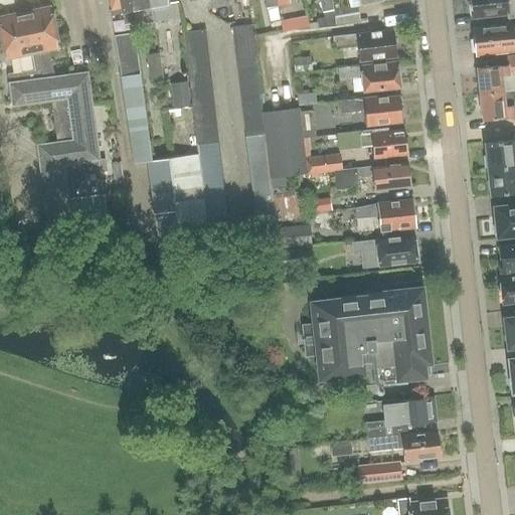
[(134,19),(130,0),(110,0),(114,15),(124,13),(126,21),(134,19)]
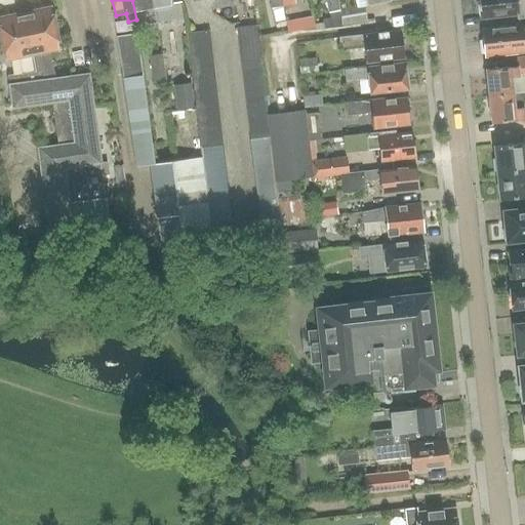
[(155,8),(153,0),(132,0),(136,19),(138,28),(148,26),(145,10),(154,8),(155,8)]
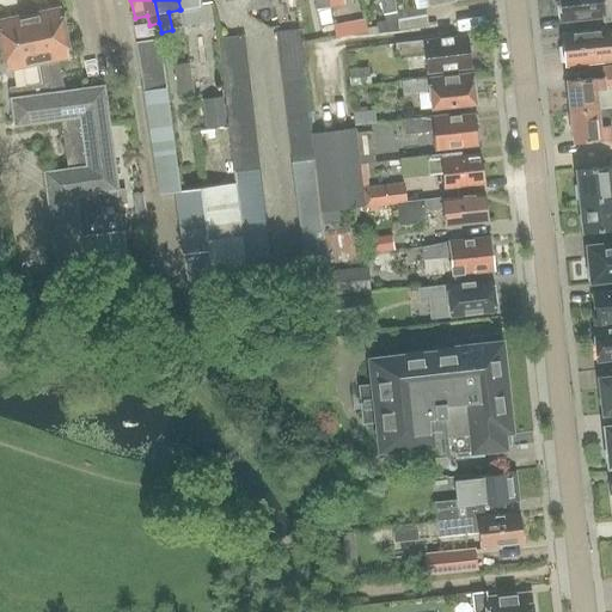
[(201,0),(178,0),(181,10),(179,10),(183,26),(206,22),(202,5),(201,0)]
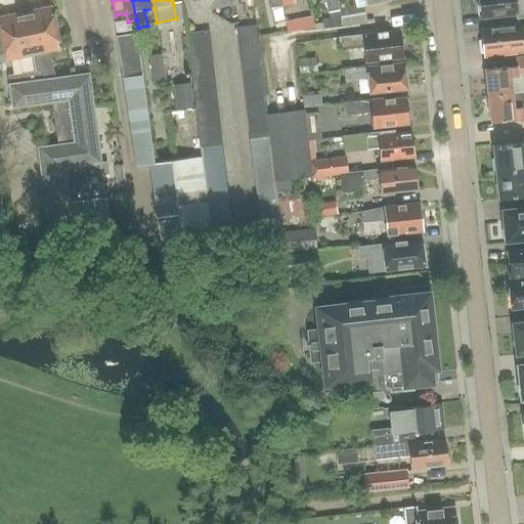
[(192,0),(193,1),(195,0),(215,0),(217,8),(235,4),(234,0),(192,0)]
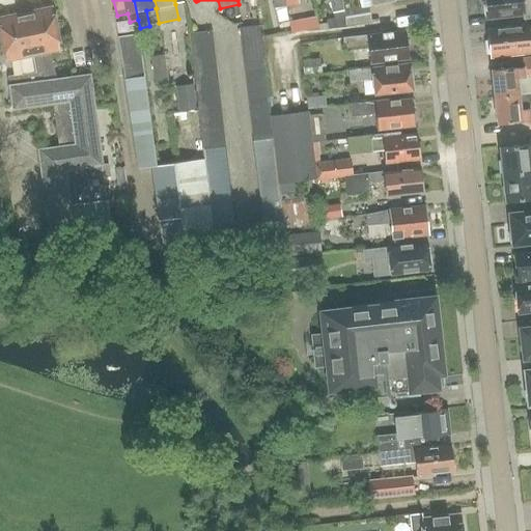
[(274,0),(276,8),(286,6),(286,4),(284,0),(274,0)]
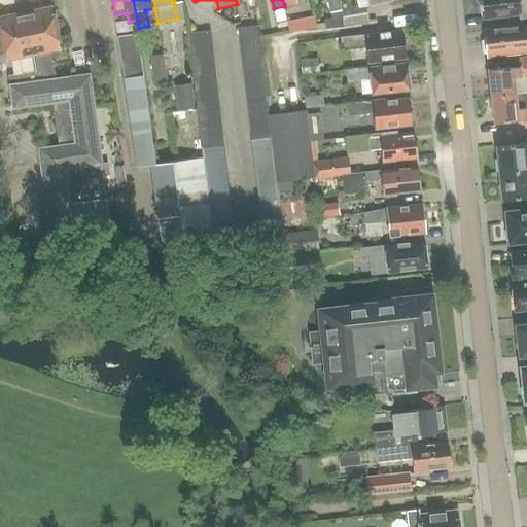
[(327,0),(330,12),(341,10),(338,0),(327,0)]
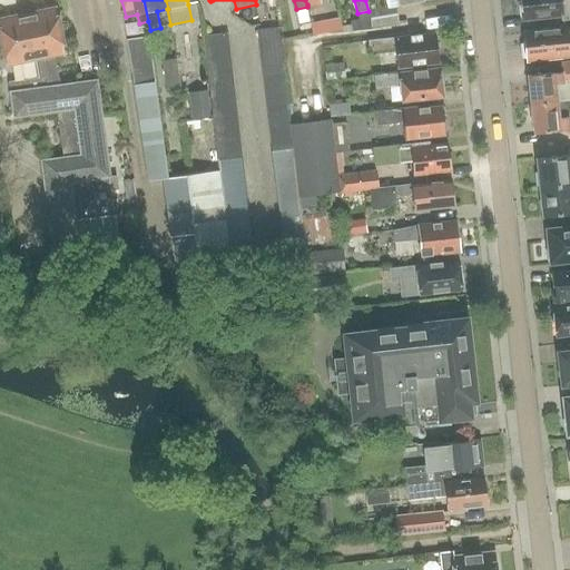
[(569,19),(569,0),(521,0),(522,6),(520,6),(521,17),(523,17),(523,19),(548,17),(551,18),(561,17),(562,20),(569,19)]
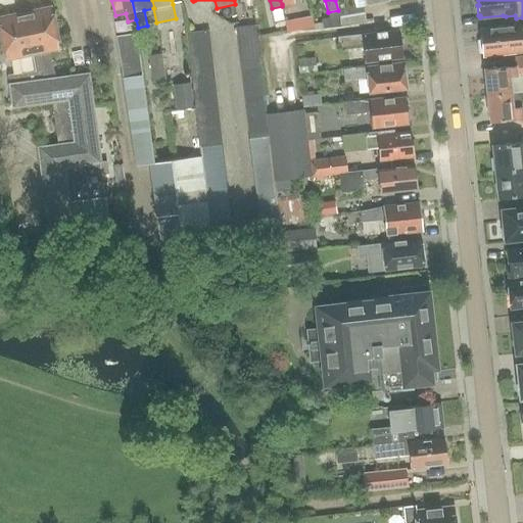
[(365,19),(362,6),(338,10),(341,25),(365,19)]
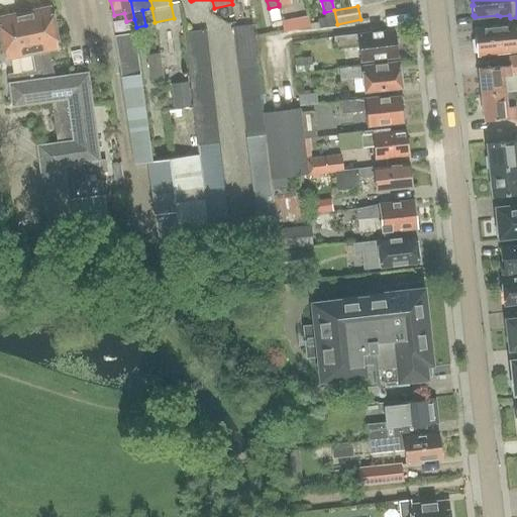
[(50,8),(24,14),(38,80),(55,78),(48,49),(59,47),(50,8)]
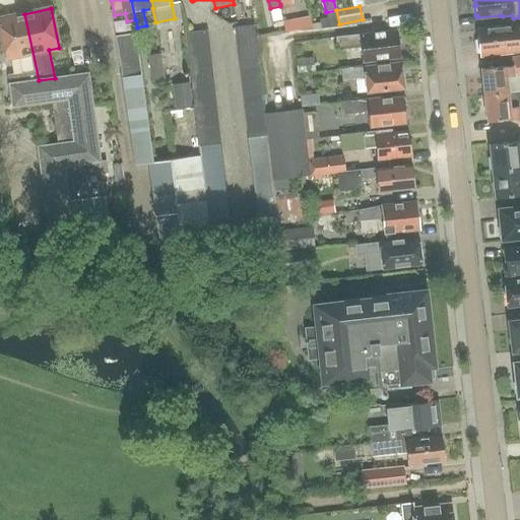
[(39,80),(24,14),(0,18),(0,24),(7,59),(33,54),(36,71),(8,74),(10,84),(39,80)]
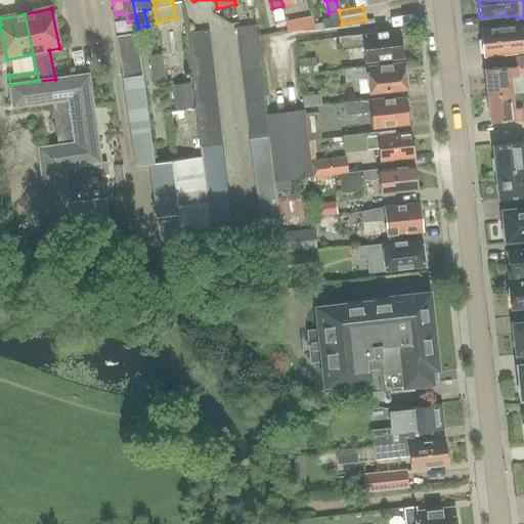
[(314,27),(312,16),(286,22),(288,32),(314,27)]
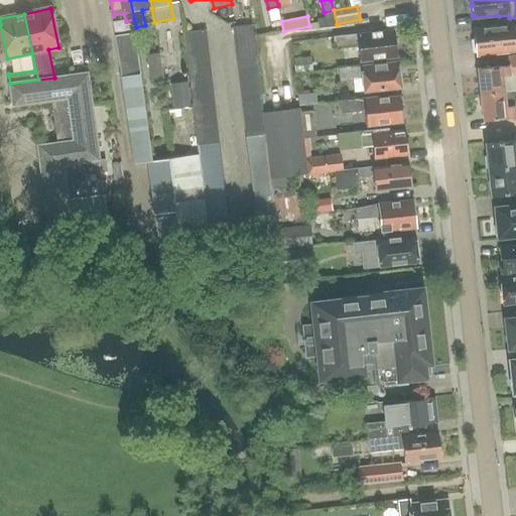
[(515,49),(515,22),(506,24),(506,25),(493,26),(493,28),(474,30),(477,54),(515,49)]
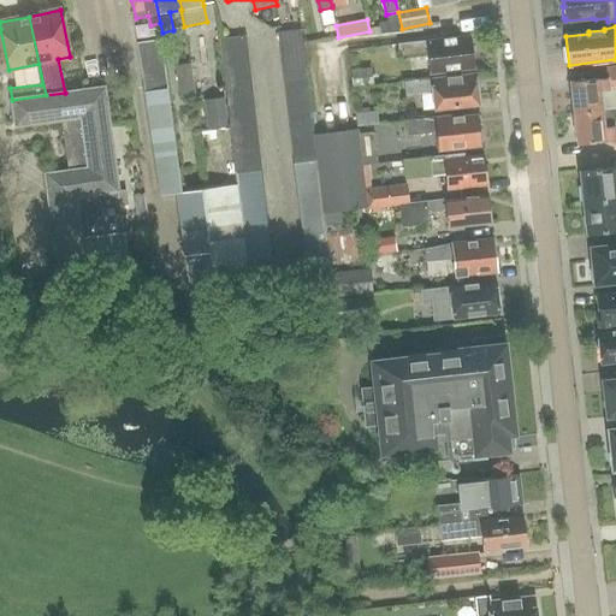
[(278,31),(279,47),(303,43),(302,29),(278,31)]
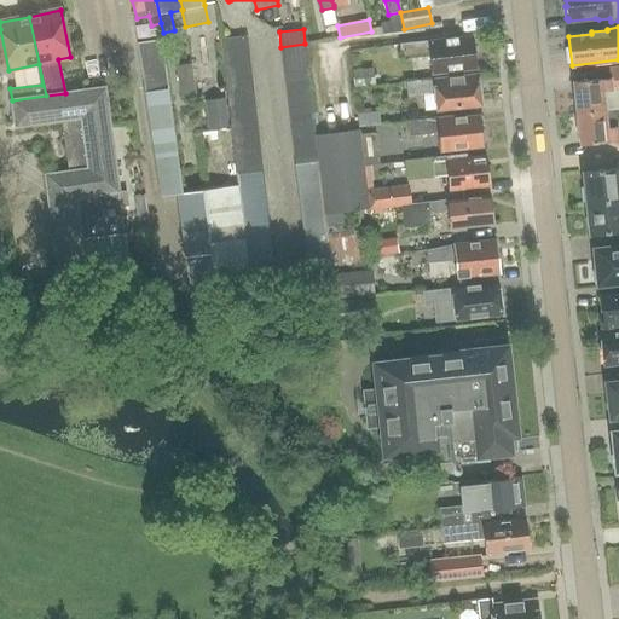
[(220,39),(223,52),(249,50),(248,36),(220,39)]
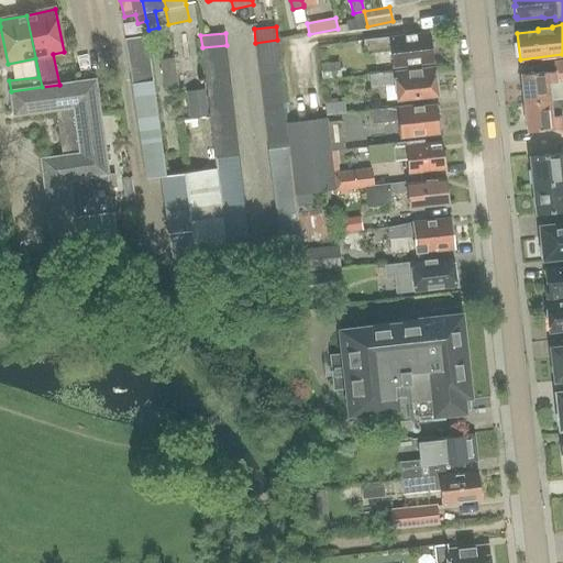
[(394,66),(433,62),(430,33),(407,36),(406,35),(364,40),(365,53),(392,51),(394,66)]
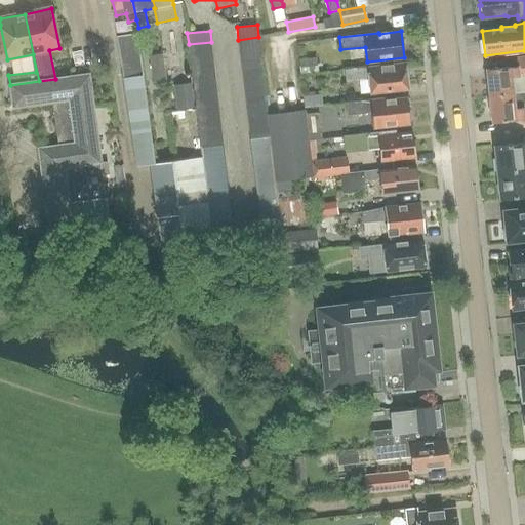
[(136,167),(152,165),(155,164),(137,34),(117,37),(136,167)]
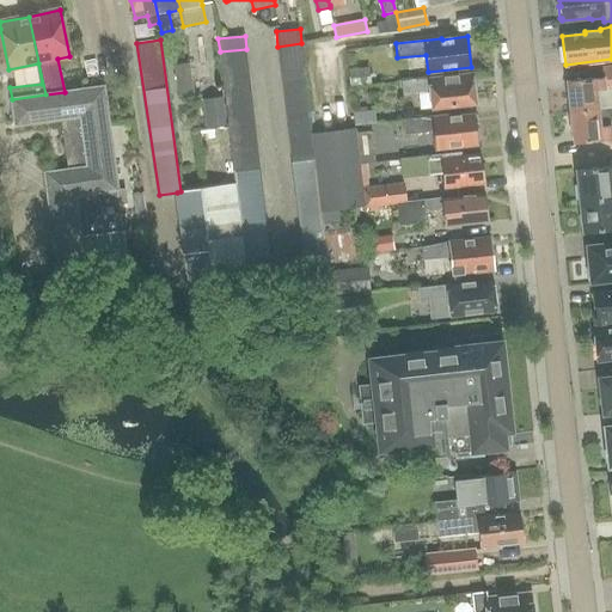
[(304,57),(301,43),(277,47),(280,60),(304,57)]
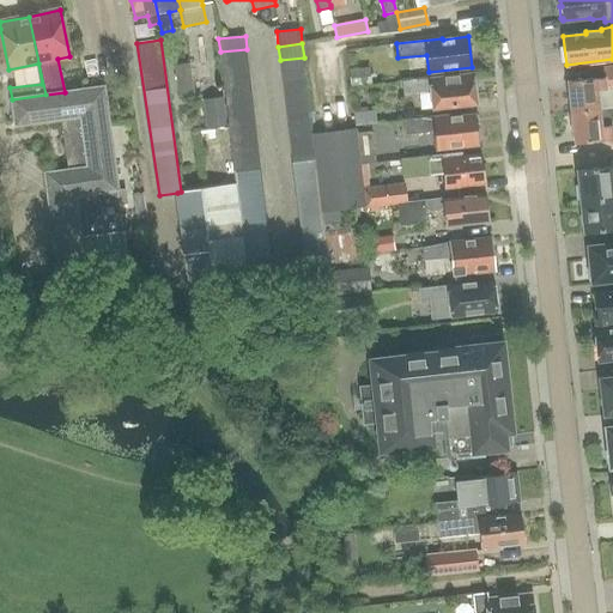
[(248,62),(247,49),(220,52),(222,65),(248,62)]
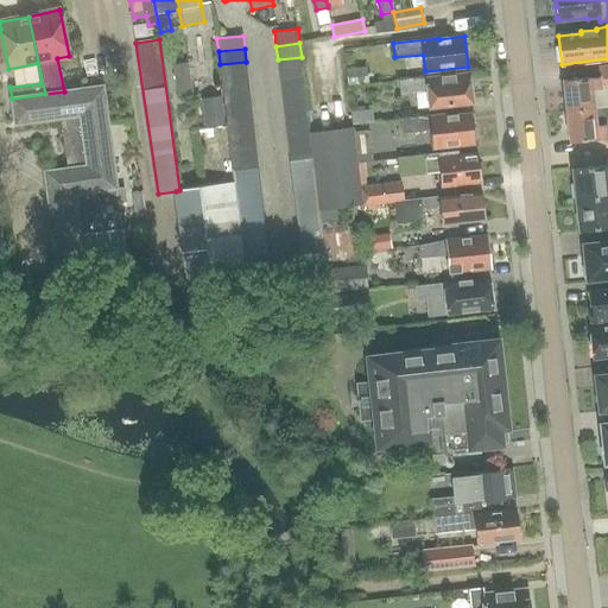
[(303,70),(302,57),(278,59),(279,73),(303,70)]
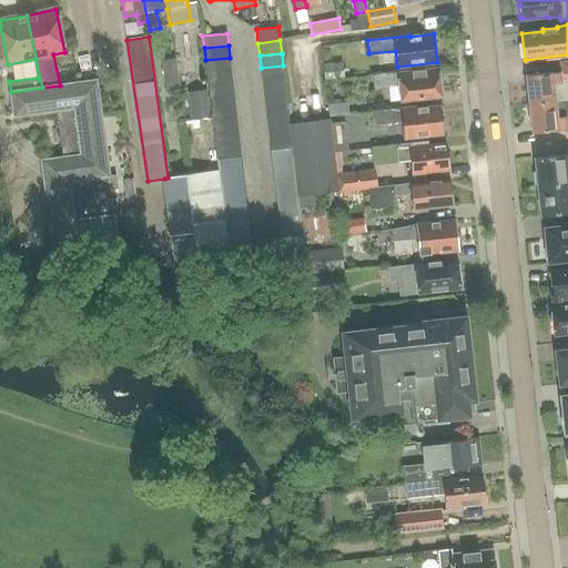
[(181,90),(176,58),(161,60),(166,92),(181,90)]
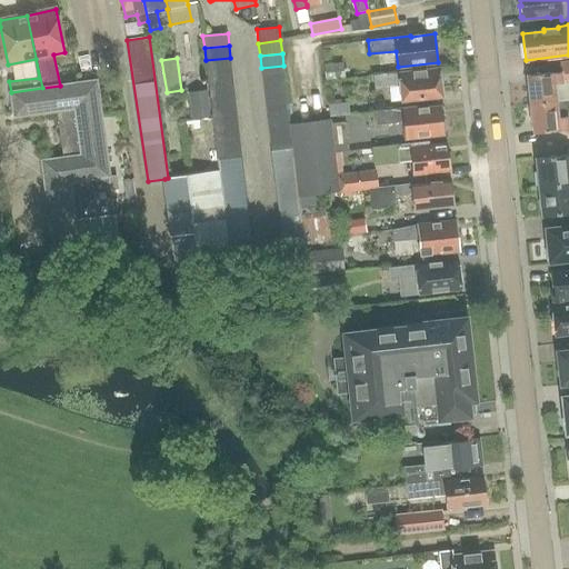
[(232,70),(230,58),(206,60),(207,73),(232,70)]
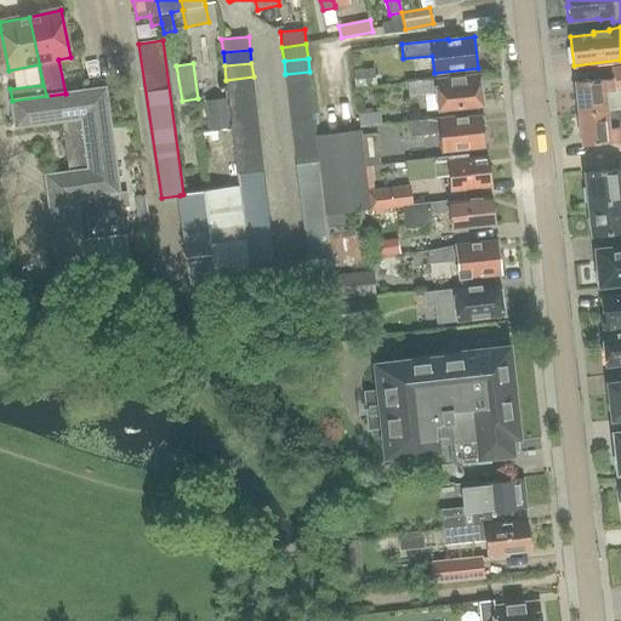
[(374,85),(372,68),(358,69),(357,69),(358,86),(359,86),(374,85)]
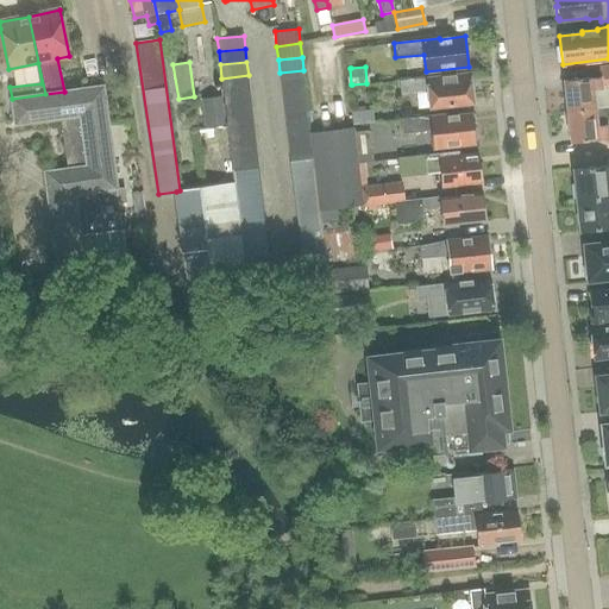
[(608,69),(600,71),(601,77),(592,79),(592,77),(564,81),(567,112),(608,107),(608,69)]
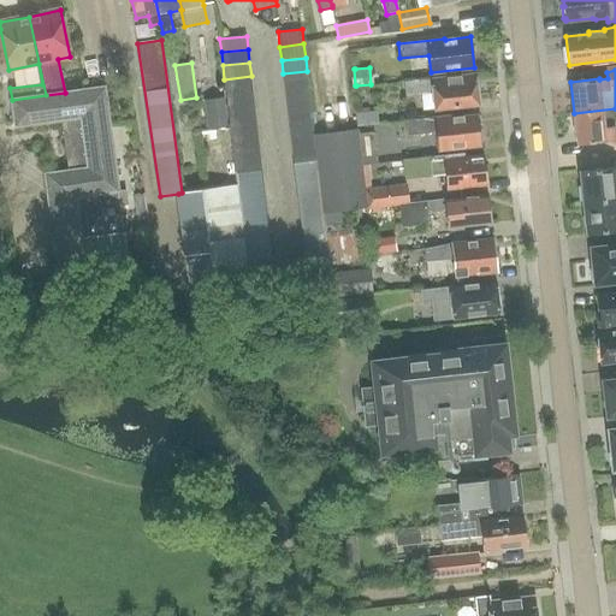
[(308,84),(307,71),(283,73),(285,87),(308,84)]
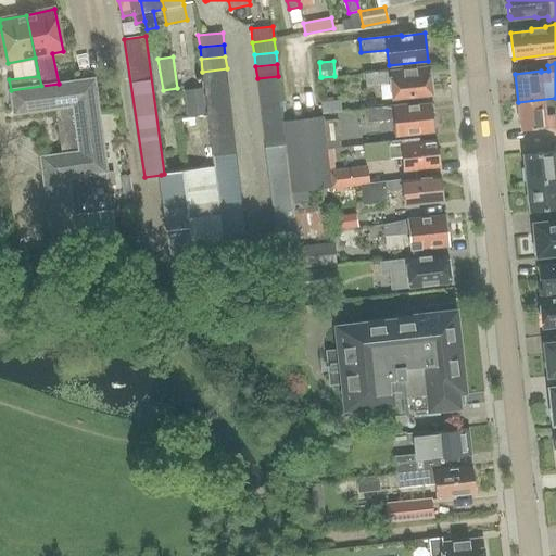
[(393,98),(432,93),(429,67),(406,70),(365,74),(366,86),(392,83),(393,98)]
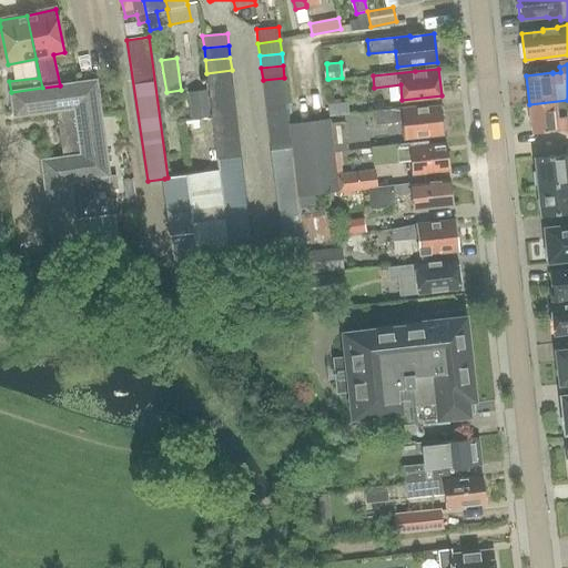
[(233,83),(232,70),(206,73),(209,87),(233,83)]
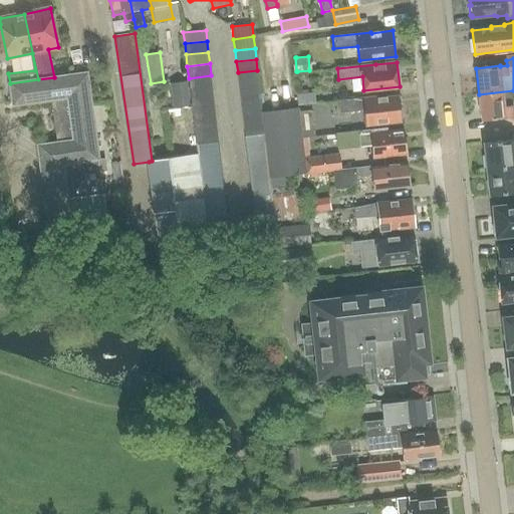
[(259,81),(257,70),(238,72),(239,83),(259,81)]
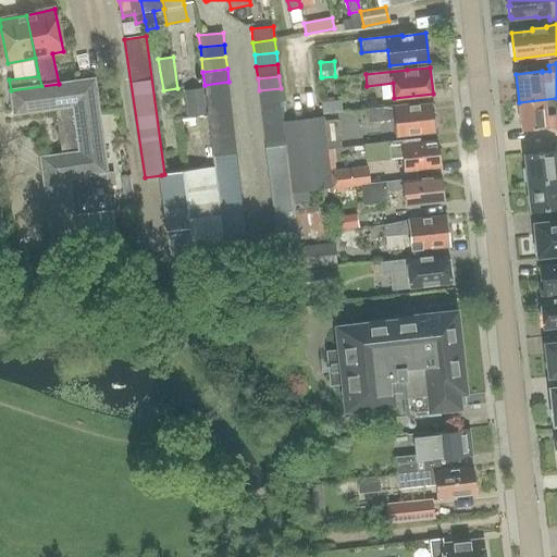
[(95,78),(59,84),(41,86),(11,90),(14,114),(59,109),(65,153),(41,157),(52,244),(91,238),(95,261),(119,258),(112,211),(96,213),(95,199),(109,197),(108,187),(115,186),(114,172),(108,173),(95,78)]
